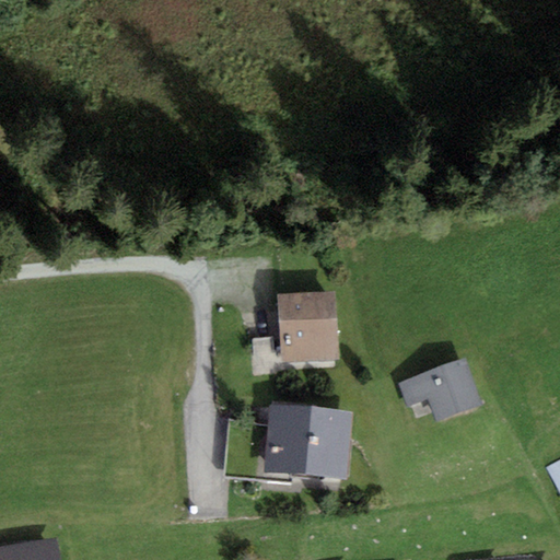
[(335,295),(278,296),(279,364),(336,363),(335,295)]
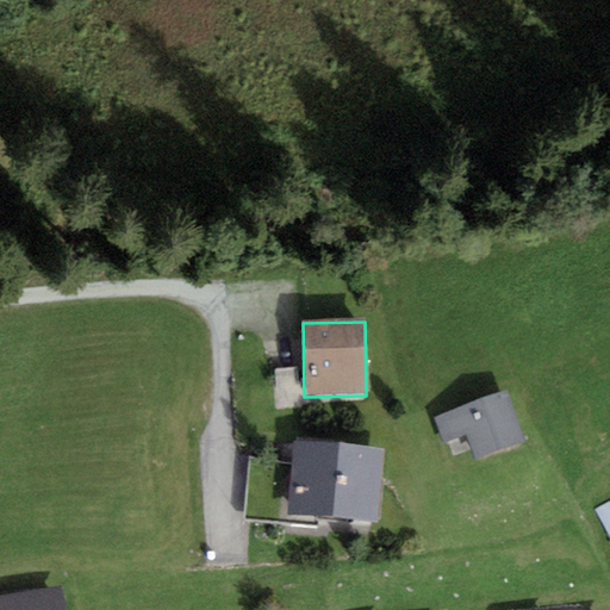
[(297,367),(273,368),(274,408),(298,408),(297,367)]
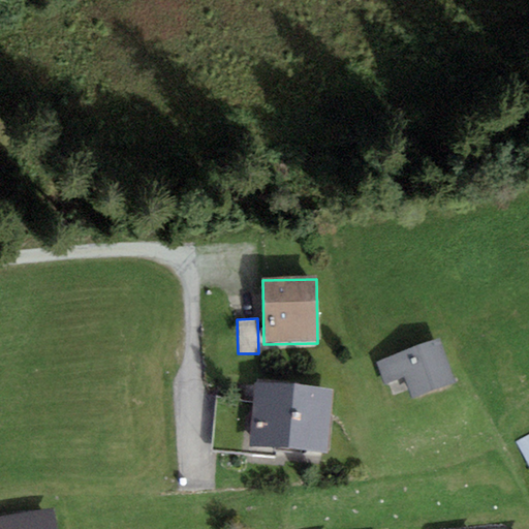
[(438,341),(378,362),(385,383),(407,376),(414,397),(453,383),(438,341)]
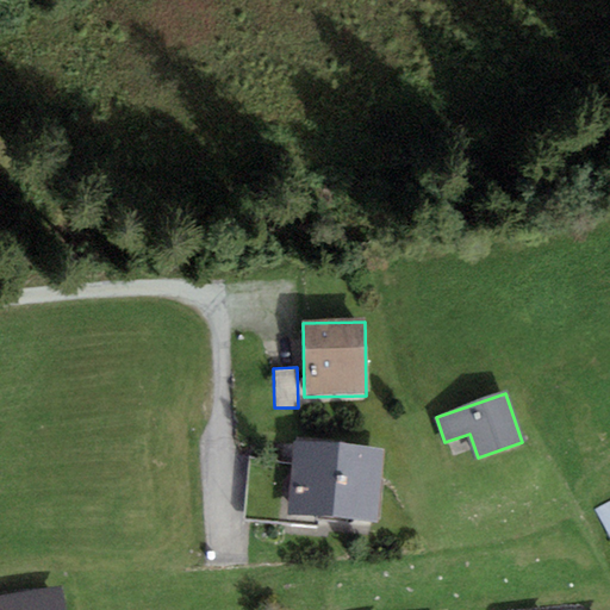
[(385,449),(294,441),(292,464),(287,515),(378,523),(385,449)]
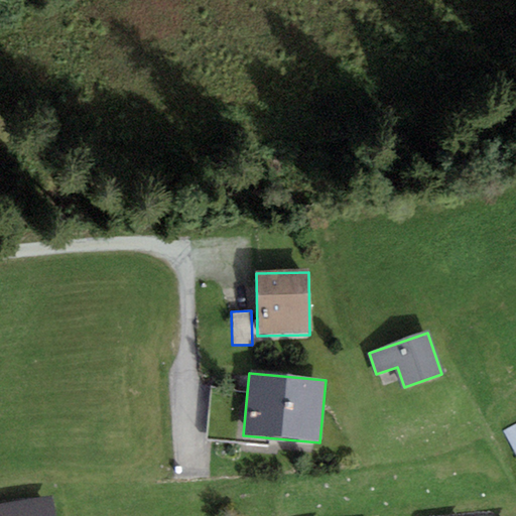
[(243,435),(247,392),(212,389),(207,441),(242,444),(243,435)]
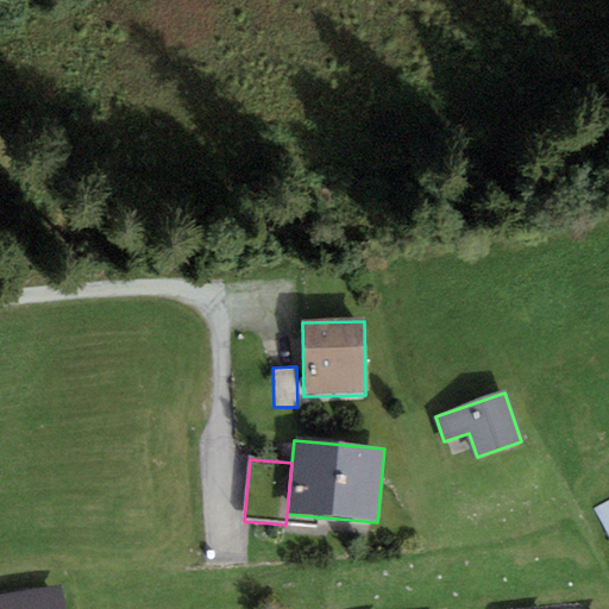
[(608,537),(608,500),(595,508),(608,537)]
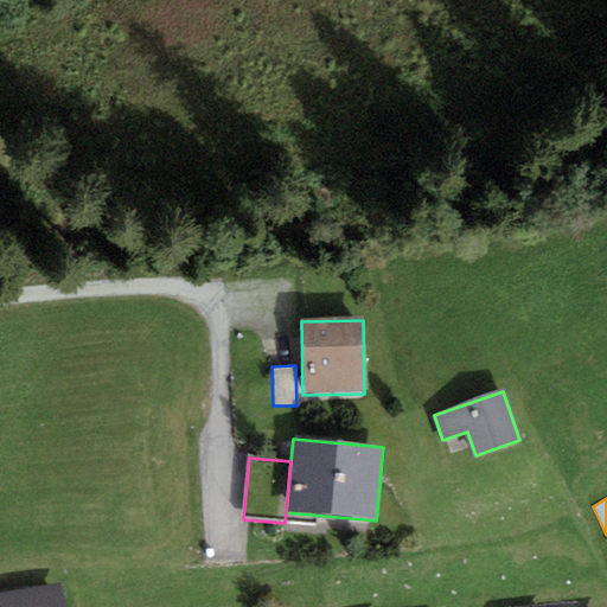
[(62,606),(58,583),(0,594),(0,606),(62,606)]
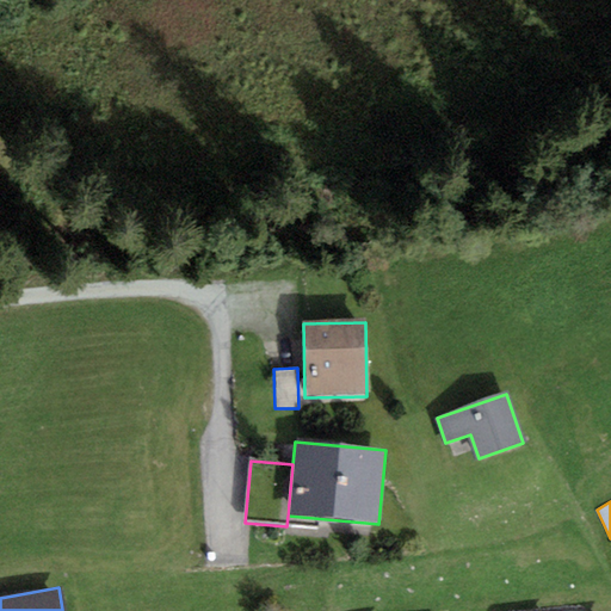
All buildings are outlined.
